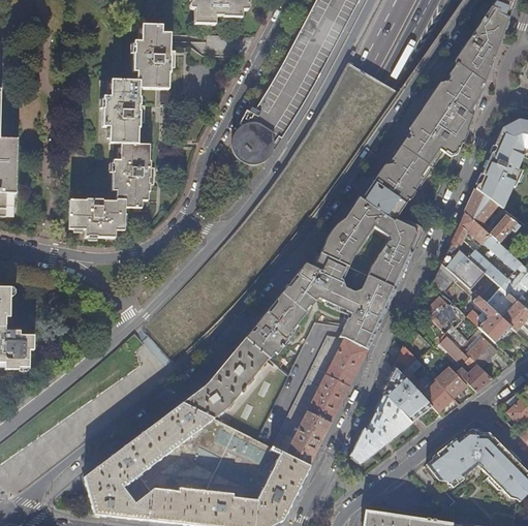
[(193,0),(194,7),(195,7),(196,22),(217,23),(217,13),(224,13),(224,14),(244,16),(244,7),(247,7),(247,0),(193,0)]
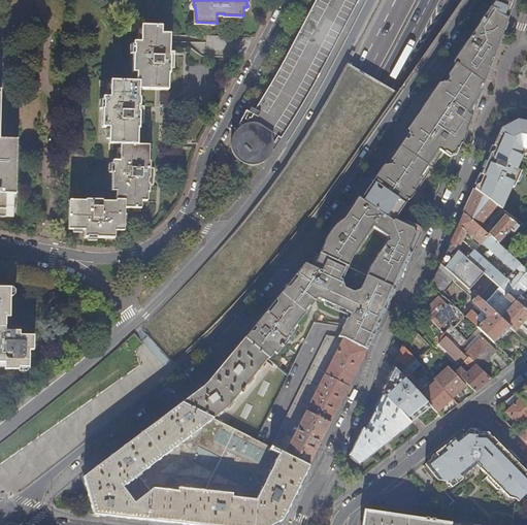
[(239,123),(235,128),(232,133),(232,138),(231,140),(232,146),(235,153),(238,156),(244,160),(250,161),(253,161),(263,146),(274,131),(292,106),(309,84),(332,40),(350,7),(354,0),(314,0),(277,71),(255,106),(252,104),(249,108),(253,111),(250,115),(251,116),(249,119),(244,120),(239,123)]
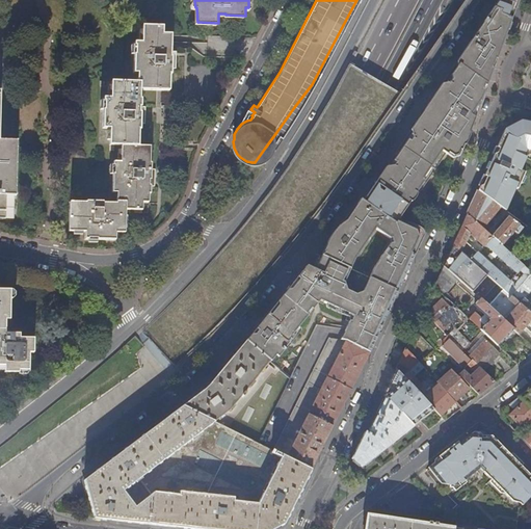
[(500,51),(518,0),(498,0),(496,4),(492,11),(483,23),(480,27),(471,41),(455,63),(451,70),(390,160),(379,175),(373,184),(370,190),(364,197),(360,200),(357,202),(356,204),(353,208),(346,219),(343,221),(339,226),(334,230),(332,235),(328,240),(329,240),(328,243),(324,253),(322,254),(316,267),(308,263),(296,279),(291,285),(276,302),(254,331),(247,338),(248,338),(253,342),(256,344),(256,345),(271,359),(272,360),(282,347),(284,349),(286,347),(285,346),(301,326),(299,325),(319,300),(318,299),(319,297),(342,308),(342,309),(348,313),(346,317),(350,319),(346,326),(341,337),(347,338),(371,349),(374,343),(376,339),(378,334),(381,323),(391,302),(395,292),(396,287),(402,275),(408,263),(413,254),(421,237),(421,233),(421,230),(419,225),(412,220),(408,222),(398,218),(398,217),(398,216),(410,197),(414,195),(417,192),(417,189),(418,187),(421,187),(428,176),(446,151),(448,151),(453,155),(459,153),(461,148),(465,141),(471,126),(472,124),(475,115),(478,108),(484,93),(486,86),(496,62),(500,51)]
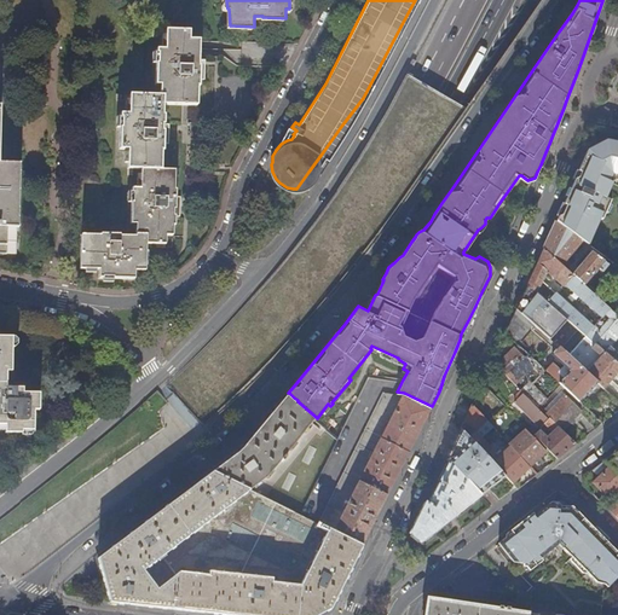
[(309,172),(296,189),(299,189),(304,189),(310,186),(315,181),(318,177),(321,170),(322,166),(327,157),(330,160),(367,100),(386,63),(417,0),(415,0),(410,9),(390,47),(363,98),(342,125),(322,154),(309,172)]
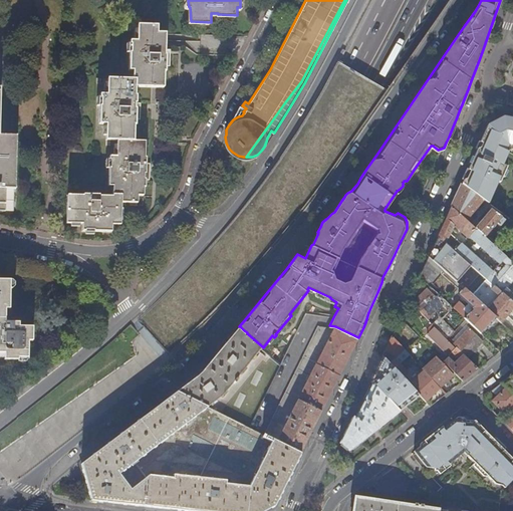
[(158,22),(138,21),(138,37),(130,37),(130,67),(134,67),(134,76),(108,75),(107,91),(100,91),(100,121),(107,121),(107,138),(107,144),(111,144),(112,138),(118,139),(117,154),(110,154),(109,184),(114,184),(114,194),(101,194),(101,192),(85,191),(84,193),(68,193),(68,221),(83,221),(83,229),(113,229),(113,222),(121,222),(122,200),(131,200),(131,203),(139,203),(139,193),(145,193),(145,185),(147,185),(147,184),(148,177),(146,177),(146,172),(148,172),(148,161),(148,155),(146,155),(147,139),(135,139),(136,122),(137,122),(138,105),(136,105),(136,100),(138,100),(138,92),(136,92),(137,84),(152,84),(165,84),(165,69),(167,69),(168,52),(166,52),(166,40),(166,33),(166,30),(158,30),(158,22)]
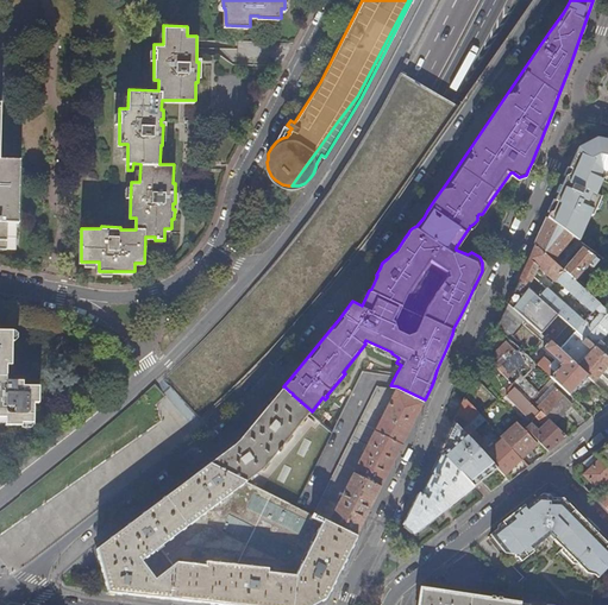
[(0,246),(7,246),(8,220),(20,220),(19,209),(20,157),(0,156),(0,128),(0,113),(1,100),(0,100),(0,246)]
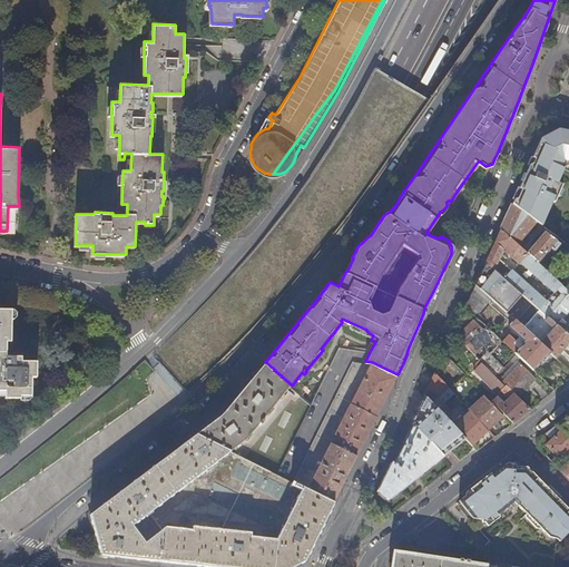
[(513,201),(512,202),(536,218),(542,223),(552,198),(556,199),(559,193),(562,186),(563,182),(559,181),(566,166),(562,165),(566,158),(568,158),(568,128),(566,127),(565,130),(557,127),(552,129),(551,135),(547,133),(541,136),(532,156),(535,157),(532,162),(530,163),(527,170),(513,199),(513,201)]
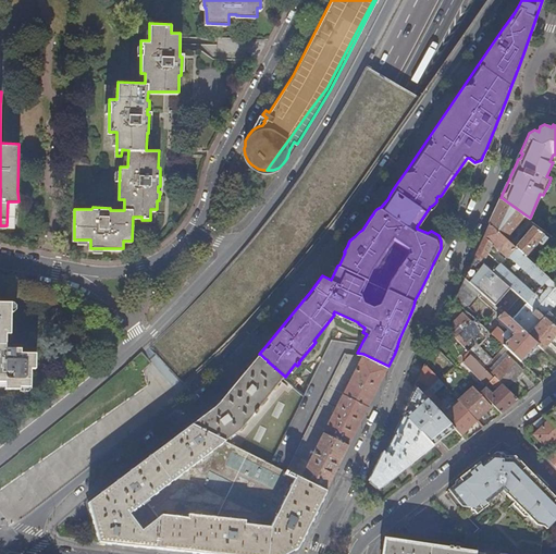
[(501,197),(490,222),(506,236),(523,213),(501,197)]
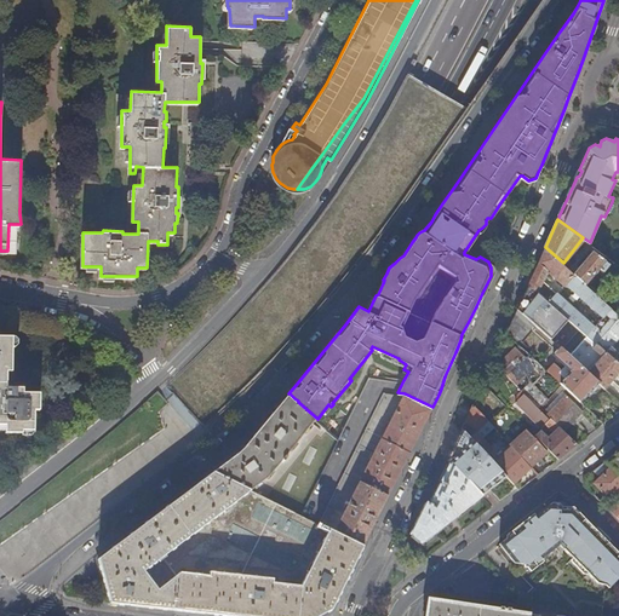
[(544,248),(529,283),(569,318),(580,328),(588,334),(592,328),(595,324),(557,291),(565,283),(566,282),(603,316),(607,311),(612,306),(597,293),(586,283),(574,272),(563,263),(545,247),(544,248)]
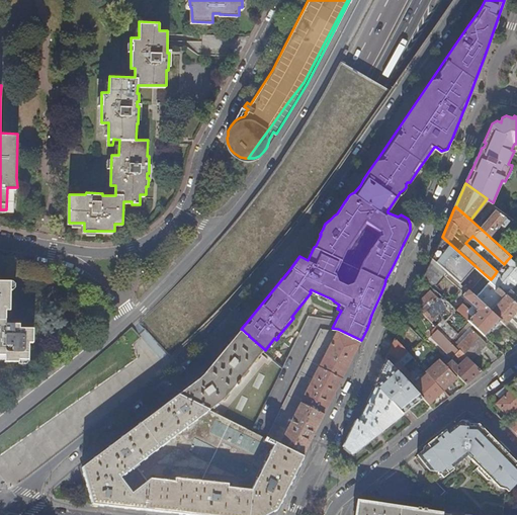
[(485,221),(480,228),(490,237),(501,223),(505,226),(510,220),(496,208),(490,215),(490,216),(485,221)]
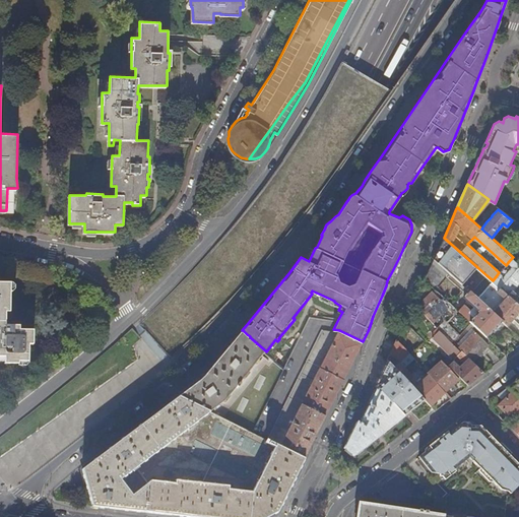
[(477,267),(444,238),(435,257),(463,282),(477,267)]
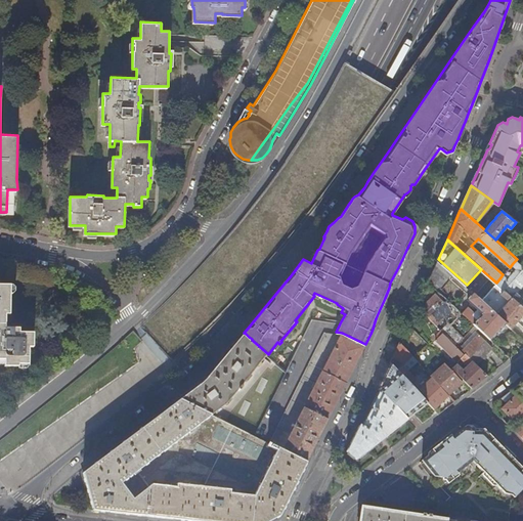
[(500,277),(496,283),(504,289),(513,296),(522,304),(522,296),(517,292),(522,285),(522,264),(517,259),(513,263),(517,267),(505,280),(500,277)]
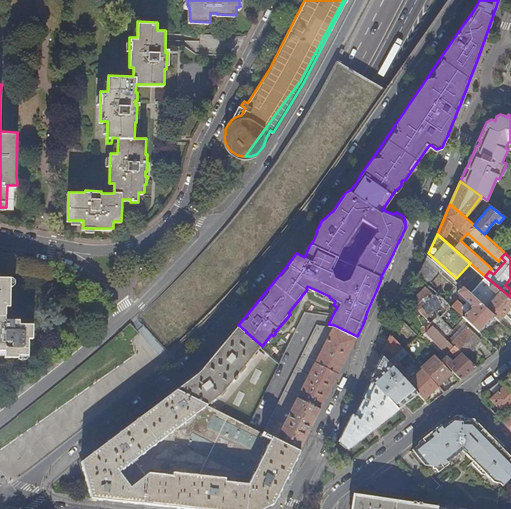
[(0,304),(6,304),(10,304),(11,276),(2,276),(2,277),(0,278),(0,304)]
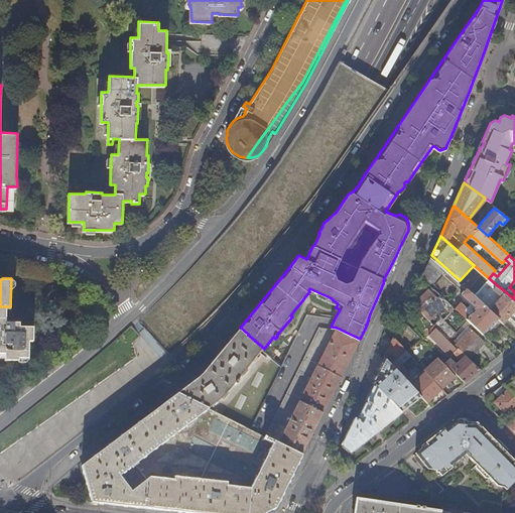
[(490,308),(502,319),(504,322),(514,307),(514,299),(505,291),(496,284),(494,287),(502,295),(490,308)]
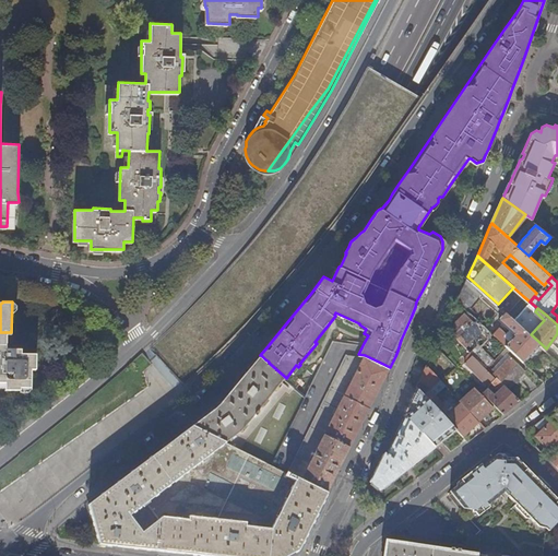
[(499,326),(494,332),(494,333),(507,345),(510,349),(523,361),(524,359),(533,350),(536,354),(544,346),(531,334),(514,319),(506,310),(500,317),(511,328),(507,332),(499,326)]
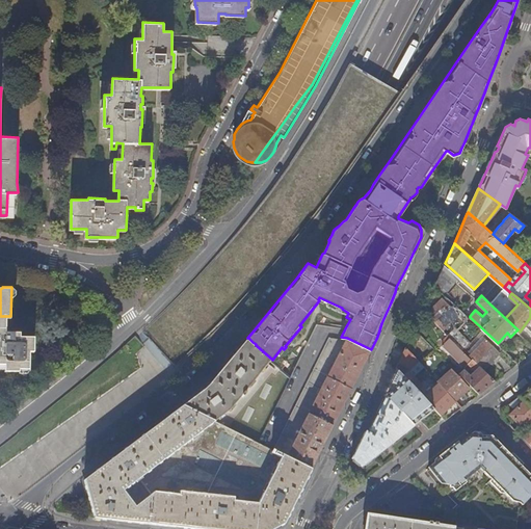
[(443,297),(428,313),(443,328),(457,314),(466,321),(470,317),(470,316),(454,302),(451,306),(443,297)]
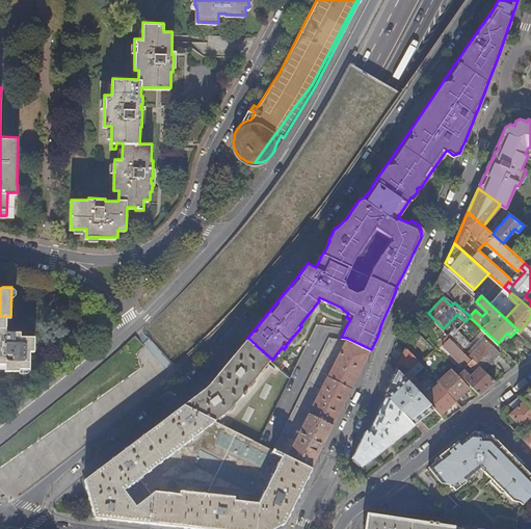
[(6,331),(6,326),(0,325),(0,362),(5,362),(5,369),(20,370),(20,367),(30,367),(30,350),(34,350),(34,336),(21,335),(21,337),(16,337),(16,331),(6,331)]
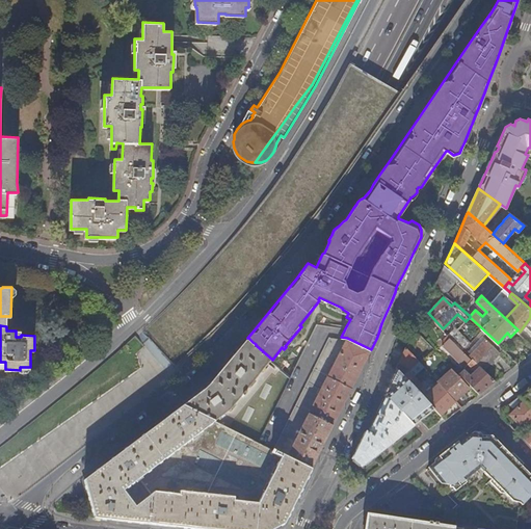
[(455,325),(448,334),(463,349),(471,341),(455,325)]
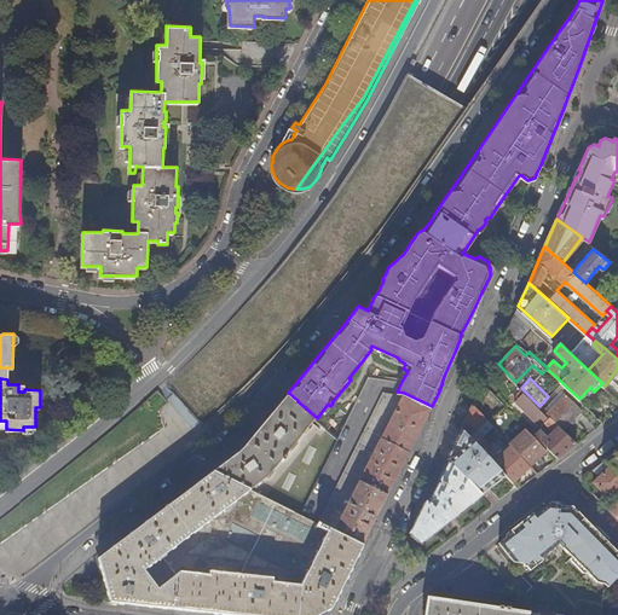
[(484,381),(474,402),(479,408),(489,386),(484,381)]
